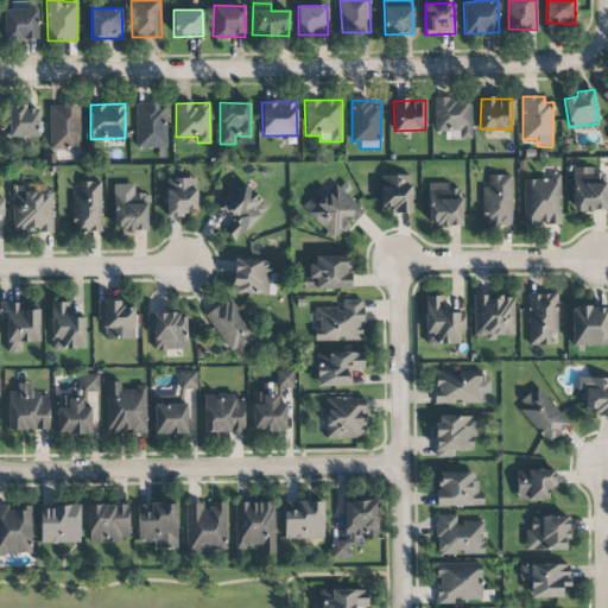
[(49,106),(50,150),(81,149),(78,105),(49,106)]
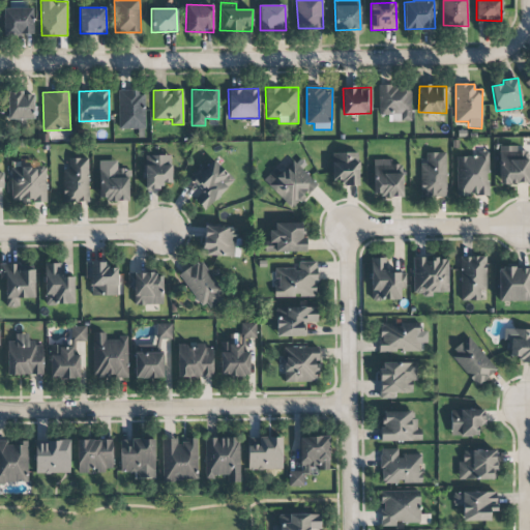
[(118,128),(144,129),(145,91),(119,91),(118,128)]
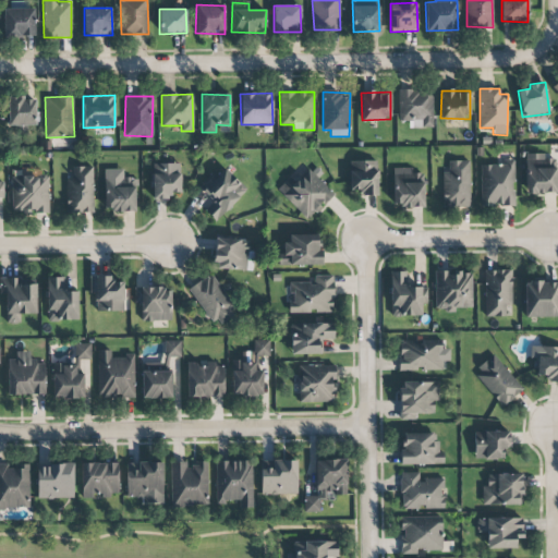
[(9,126),(36,125),(35,97),(8,98),(9,126)]
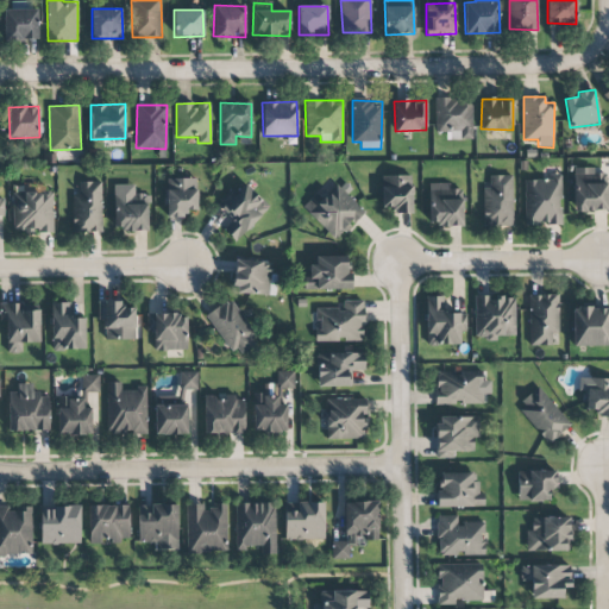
[(606,168),(573,168),(573,212),(606,211),(606,168)]
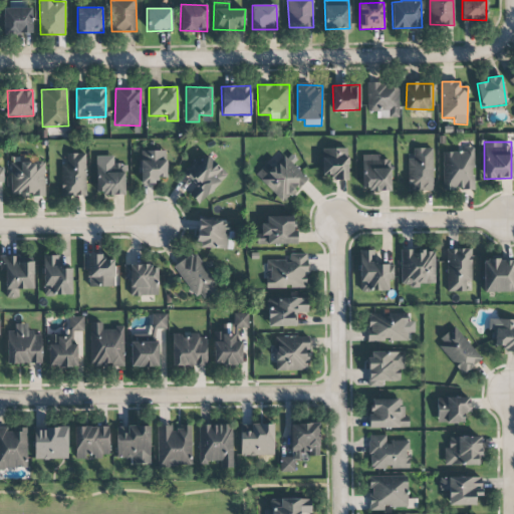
[(347,180),(347,148),(321,149),(321,175),(331,175),(331,180),(347,180)]
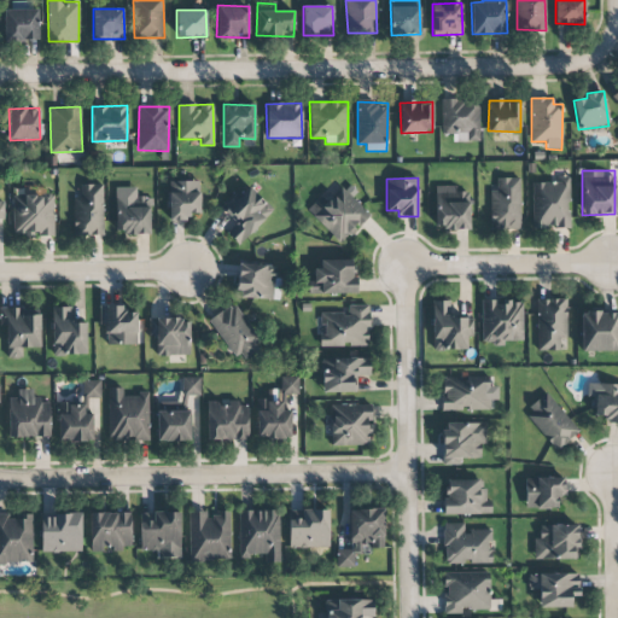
[(520,178),(496,178),(496,191),(490,190),(490,229),(520,231),(520,178)]
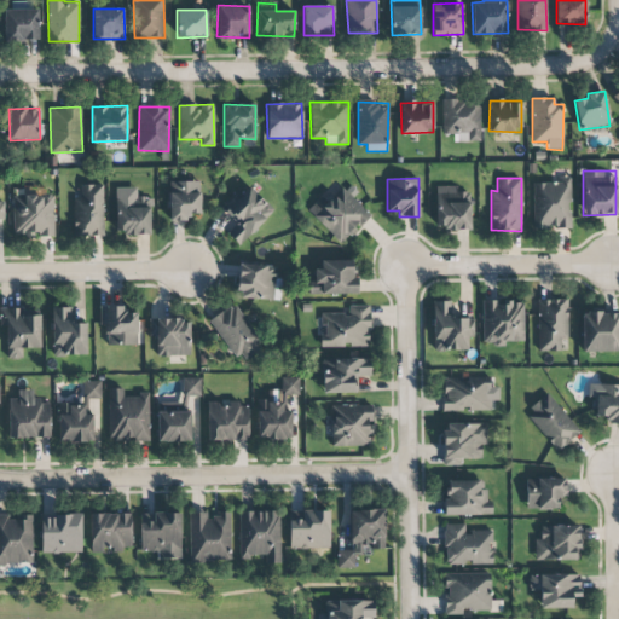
[(533,181),(534,230),(571,229),(570,180),(533,181)]
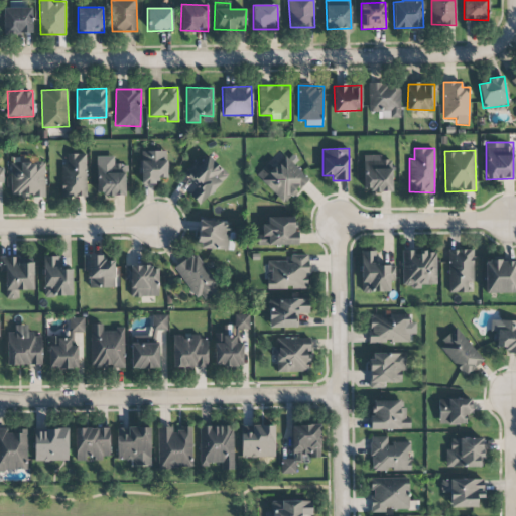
[(167,151),(141,151),(141,184),(157,184),(157,178),(166,178),(167,151)]
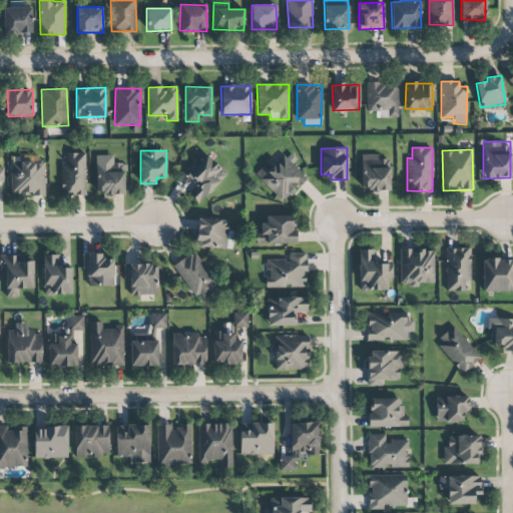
[(86,195),(85,153),(66,153),(66,163),(60,163),(61,196),(86,195)]
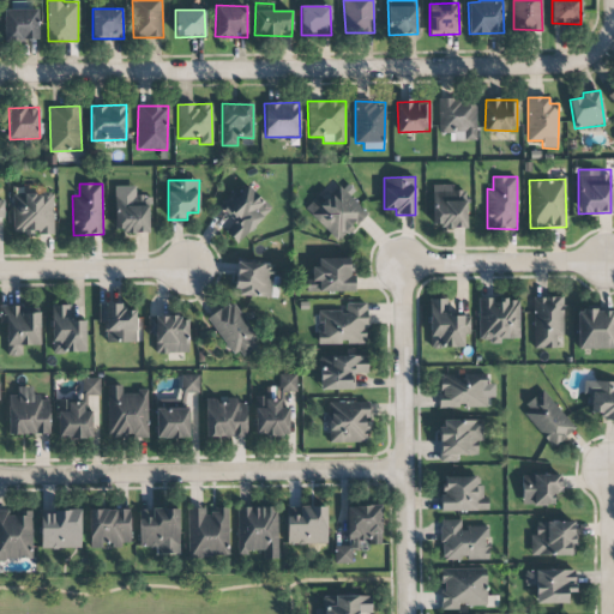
[(433,228),(467,227),(467,191),(453,191),(453,185),(432,185),(433,228)]
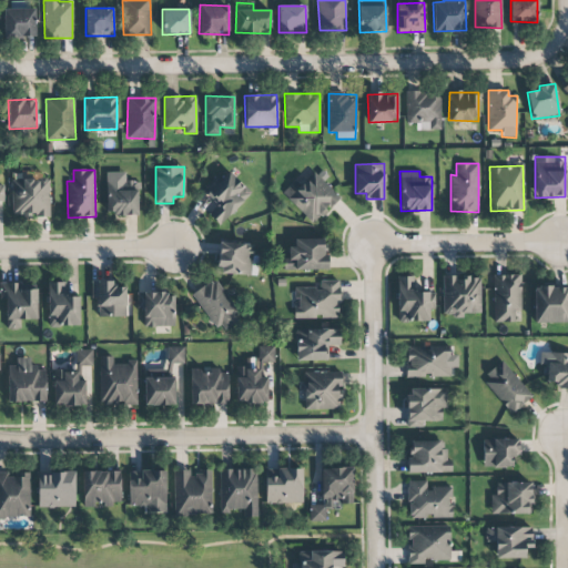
[(107,215),(138,215),(138,181),(125,181),(125,172),(105,172),(107,215)]
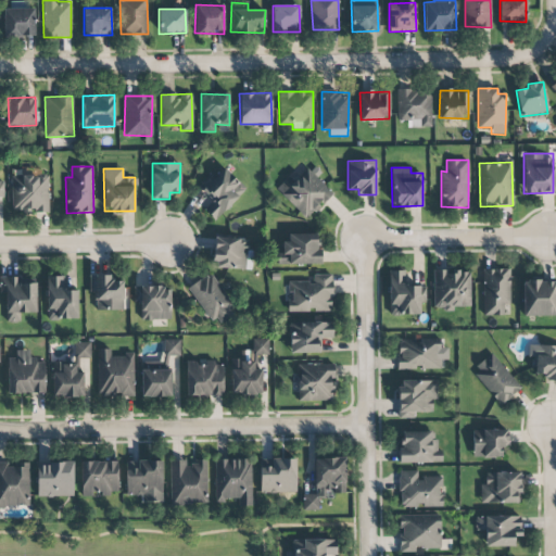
[(203,188),(211,196),(200,206),(213,220),(245,190),(225,168),(203,188)]
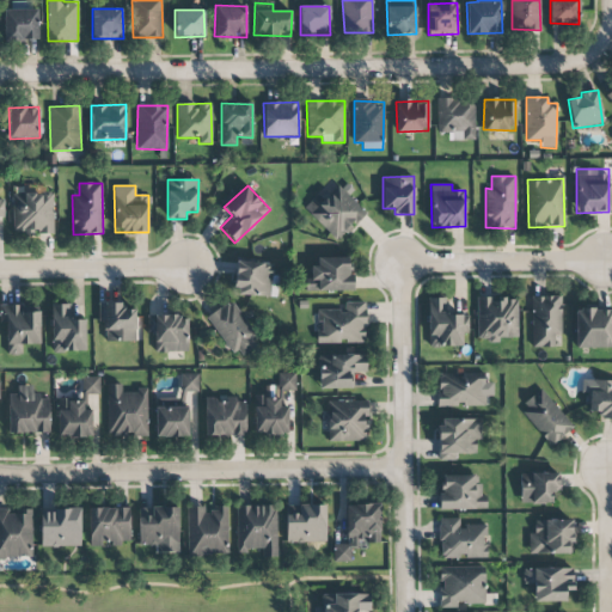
[(365,212),(338,185),(329,195),(323,189),(304,208),(336,242),(365,212)]
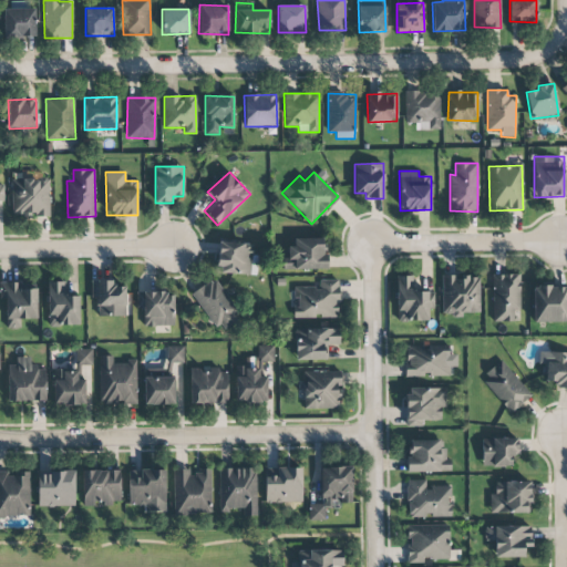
[(50,179),(11,179),(11,216),(49,216),(50,179)]
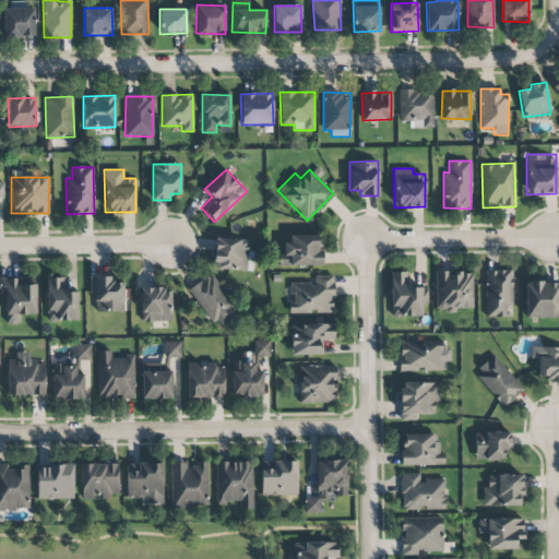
[(320,265),(321,235),(290,235),(290,244),(282,244),(282,265),(320,265)]
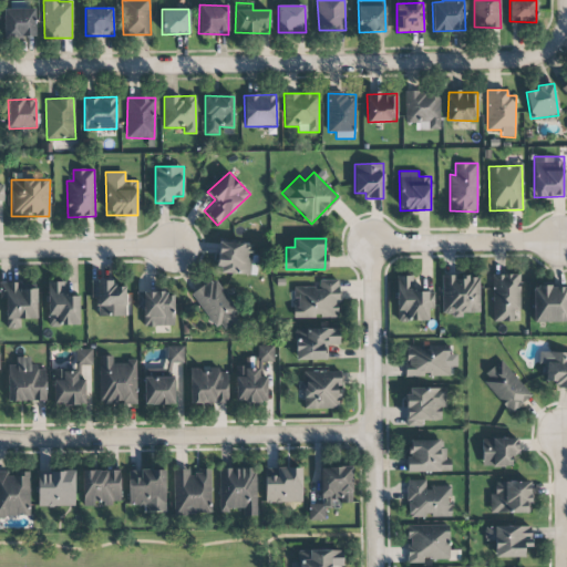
[(257,275),(257,255),(253,255),(253,241),(218,240),(217,274),(257,275)]
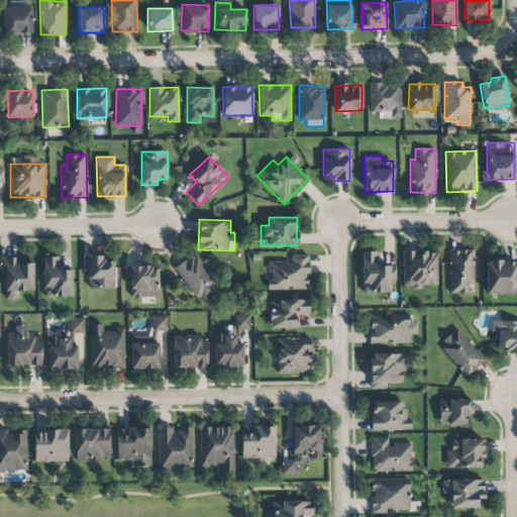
[(450,294),(469,293),(469,283),(475,282),(474,250),(448,250),(450,294)]
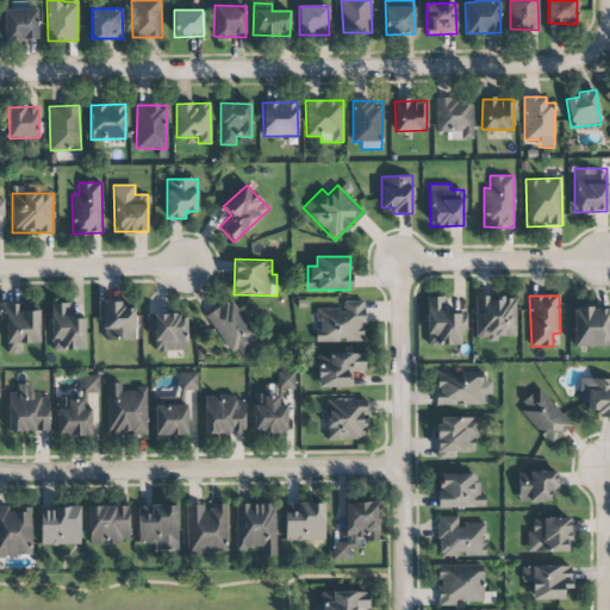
[(427,297),(427,344),(461,346),(461,332),(466,332),(467,312),(444,312),(444,297),(427,297)]
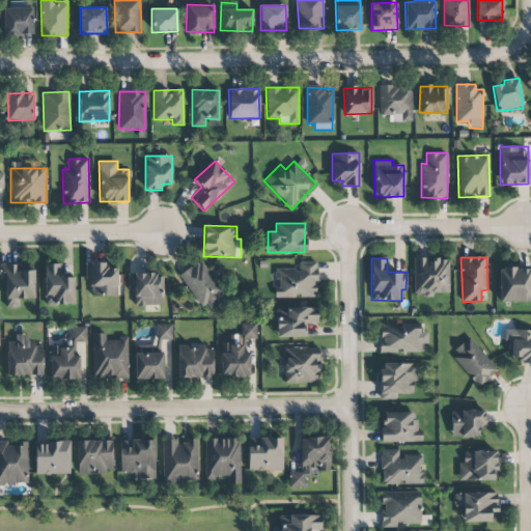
[(449,292),(449,258),(413,258),(414,296),(434,296),(434,292),(449,292)]
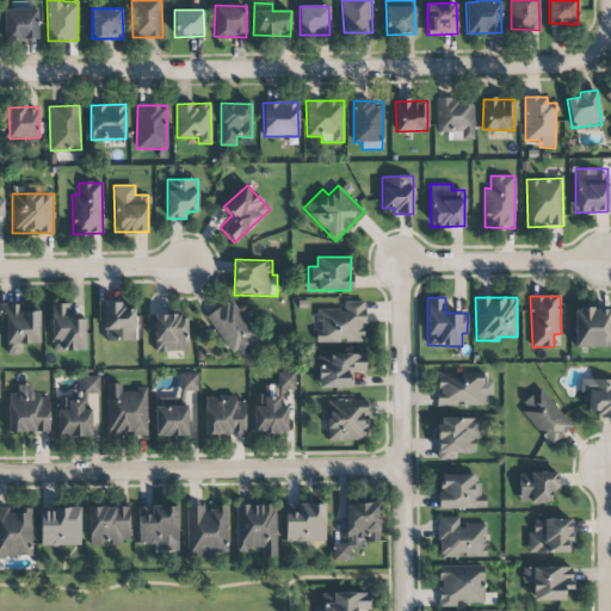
[(208,315),(235,358),(259,344),(232,300),(208,315)]
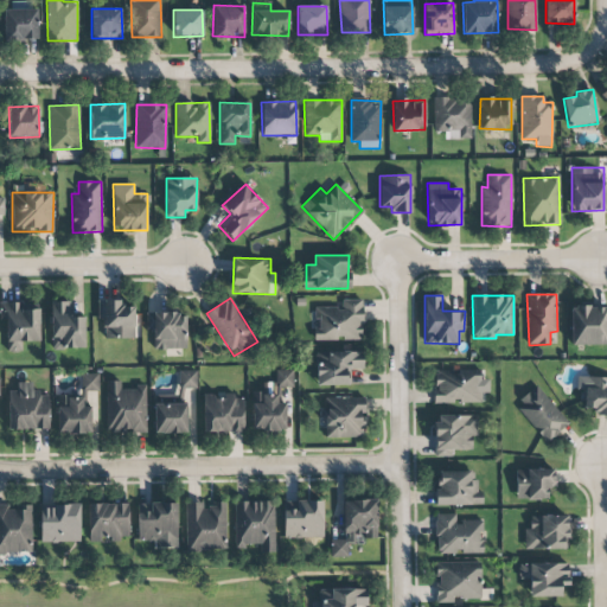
[(123,301),(97,300),(97,319),(103,319),(103,338),(134,338),(135,307),(123,306),(123,301)]
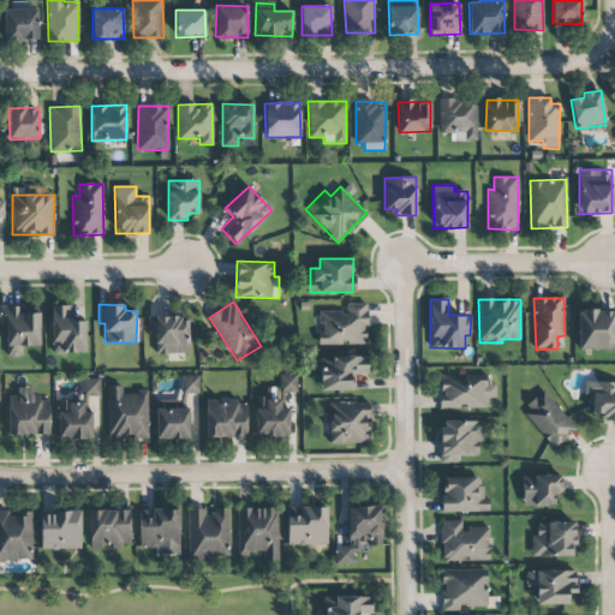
[(366,345),(366,304),(346,304),(346,311),(317,312),(317,346),(366,345)]
